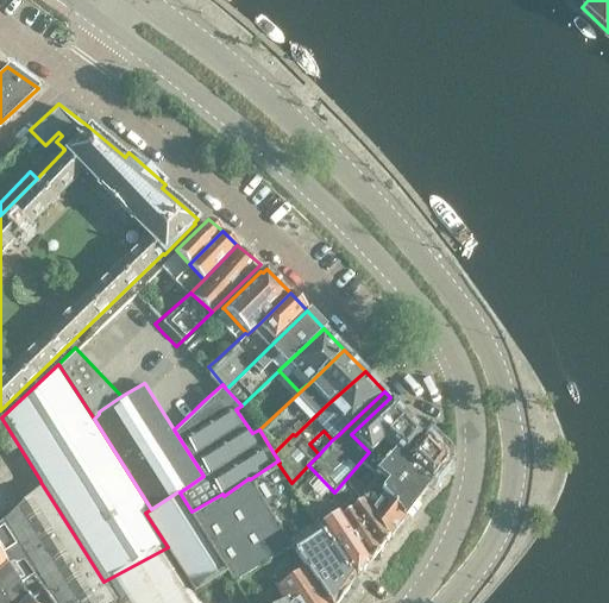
[(390,397),(351,434),(369,452),(388,435),(408,416),(390,397)]
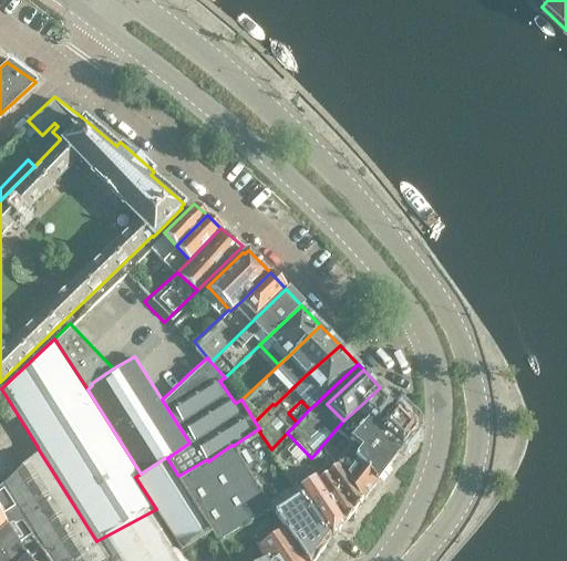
[(361,405),(370,414),(379,422),(397,405),(380,387),(361,405)]
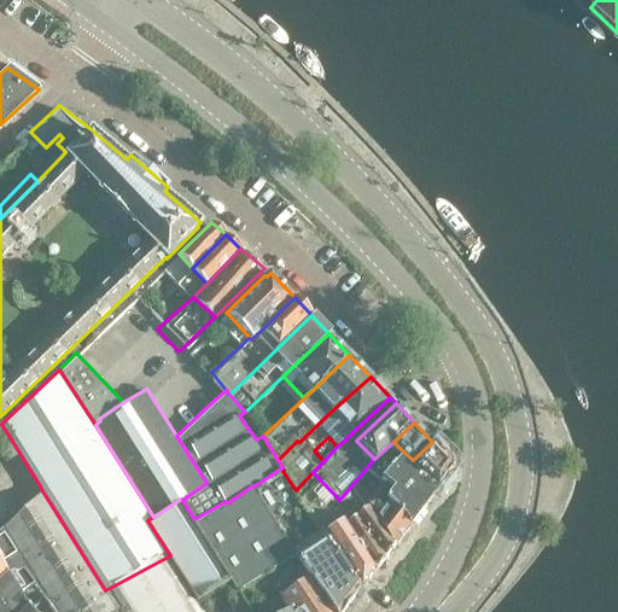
[(432,442),(413,460),(438,484),(452,468),(450,461),(432,442)]
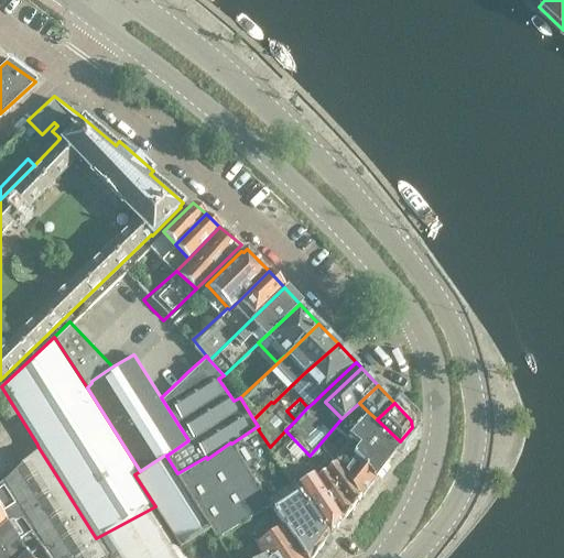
[(368,412),(353,429),(348,435),(351,438),(358,444),(353,452),(373,477),(400,441),(377,419),(368,412)]
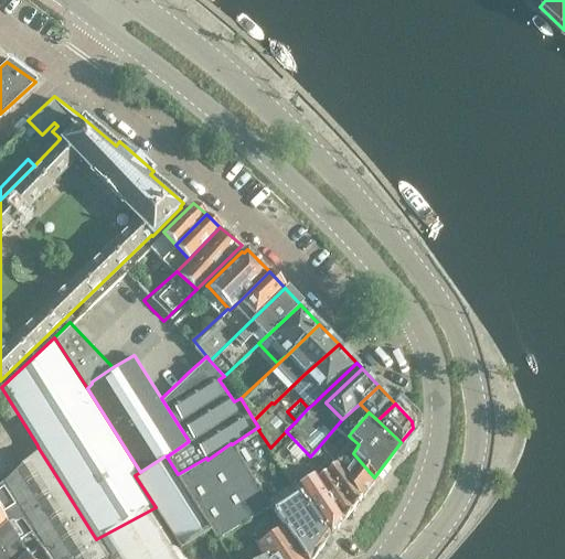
[(258,427),(232,444),(266,498),(270,495),(278,505),(299,492),(296,485),(270,448),(258,430),(259,429),(258,427)]
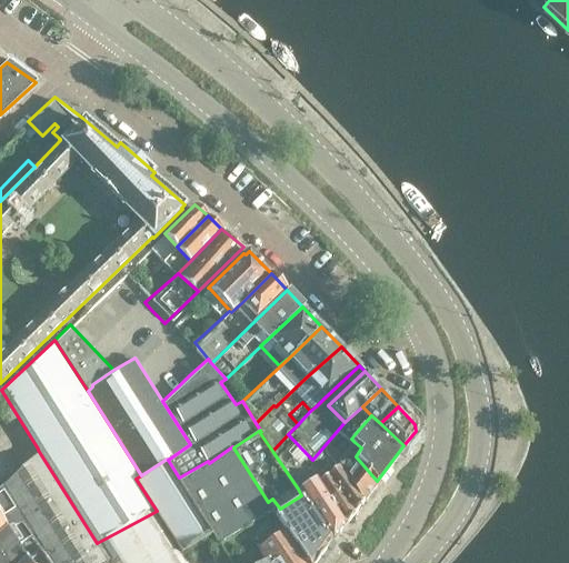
[(288,434),(272,451),(298,489),(316,476),(309,465),(313,461),(312,460),(288,434)]
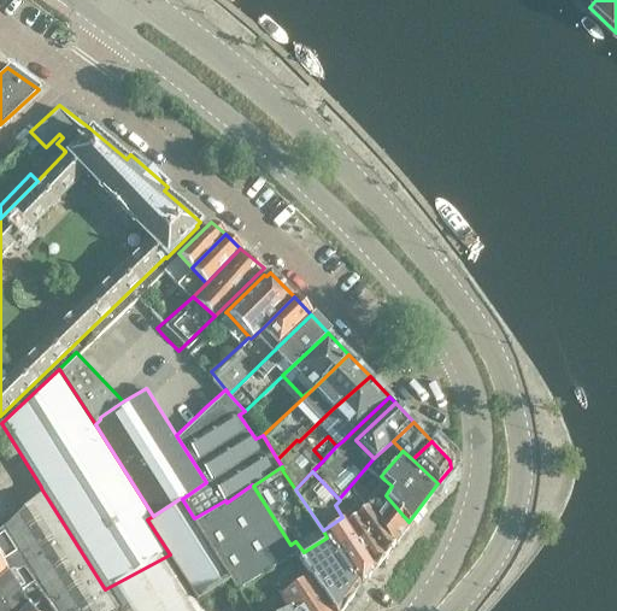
[(351,488),(365,503),(365,505),(393,541),(409,522),(386,495),(392,486),(385,480),(371,495),(358,480),(351,488)]
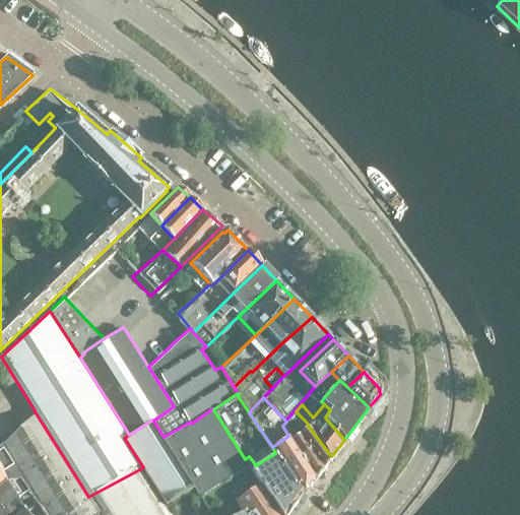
[(190,422),(164,437),(193,486),(199,495),(203,502),(204,503),(221,492),(216,485),(249,464),(245,459),(213,409),(212,408),(191,424),(190,422)]
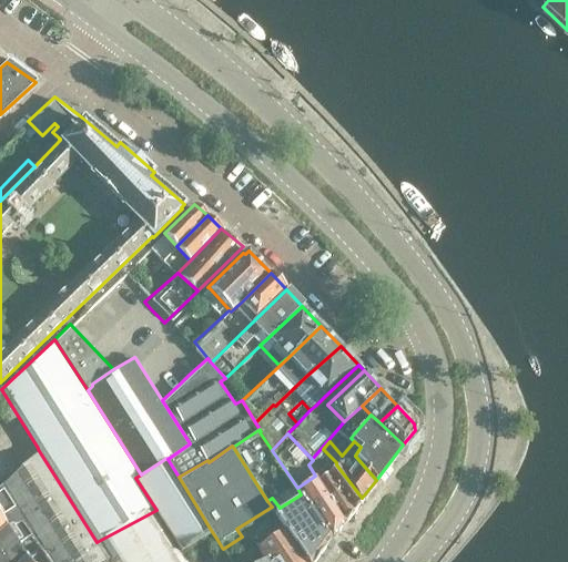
[(2,481),(0,482),(0,488),(21,519),(51,561),(97,561),(105,557),(97,542),(38,449),(2,481)]
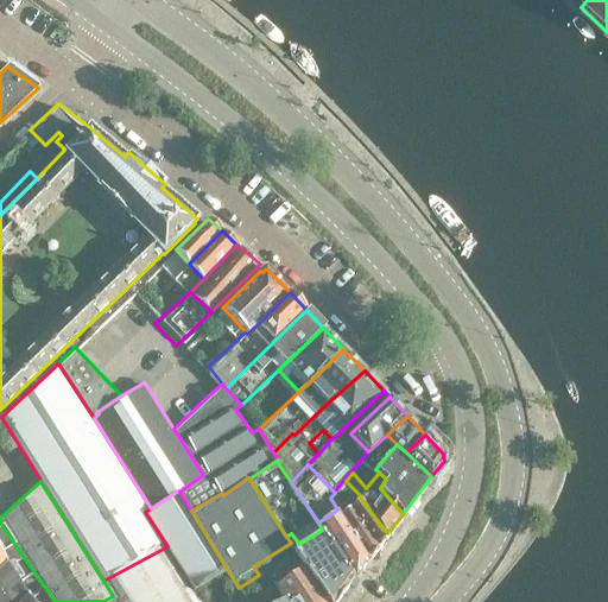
[(178,490),(151,508),(145,512),(168,546),(195,588),(226,568),(191,511),(179,492),(178,490)]
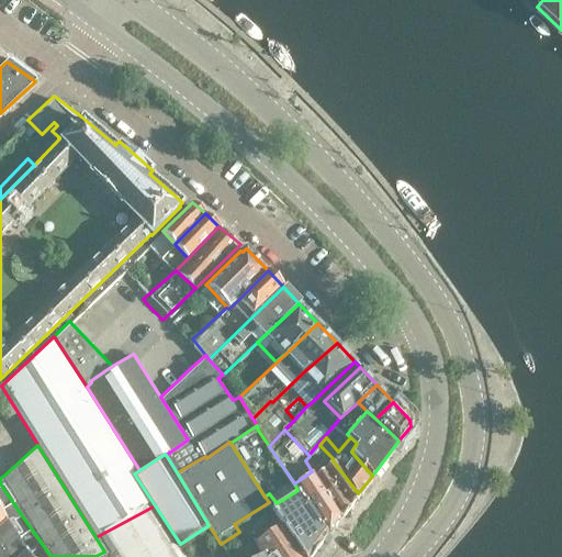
[(333,460),(323,468),(349,504),(358,493),(333,460)]
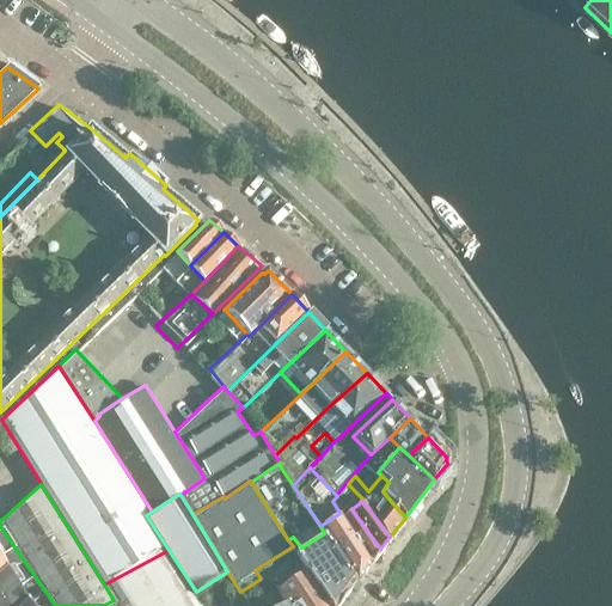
[(352,509),(342,518),(372,561),(380,549),(352,509)]
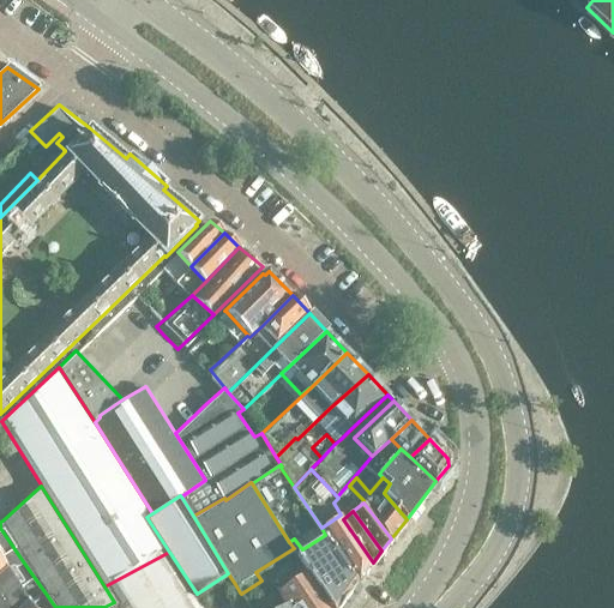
[(341,515),(321,528),(325,535),(357,583),(373,563),(343,519),(341,515)]
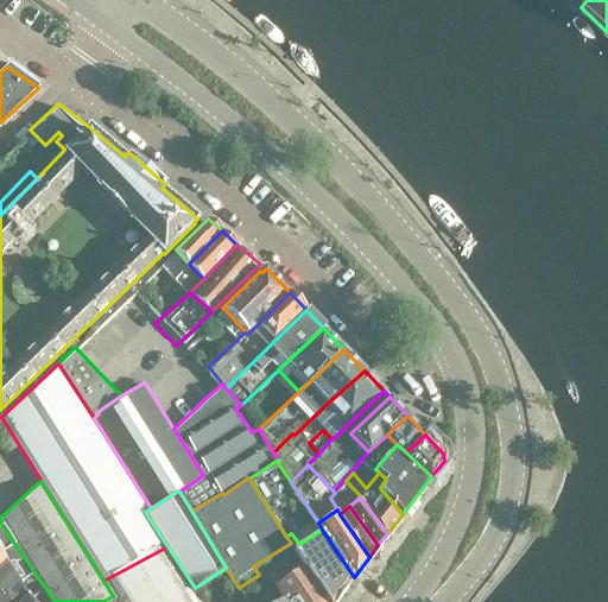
[(0,568),(6,563),(23,556),(0,523),(0,568)]
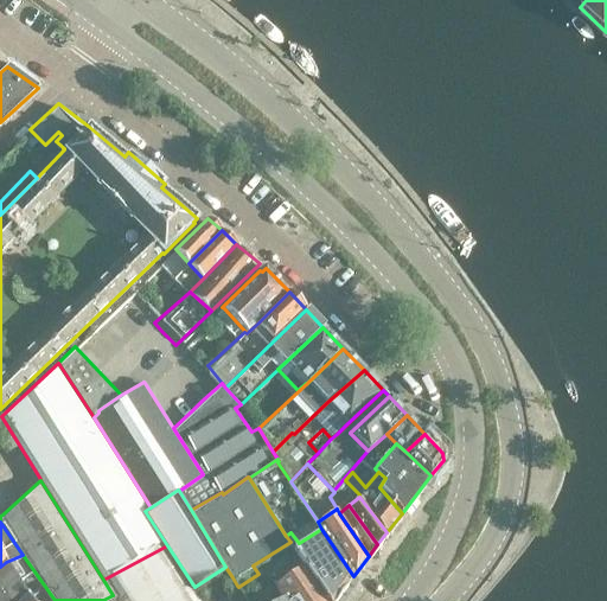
[(333,600),(353,576),(321,529),(299,543),(291,532),(286,536),(291,542),(294,547),(300,556),(314,579),(315,579),(330,600),(328,600),(333,600)]
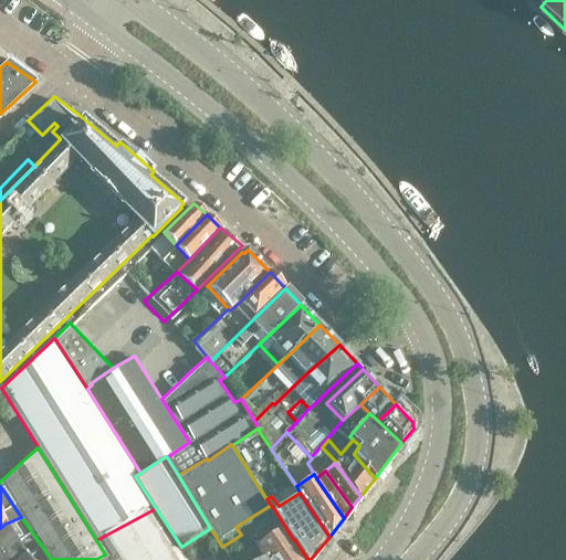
[(189,559),(181,547),(156,508),(96,540),(108,559),(189,559)]
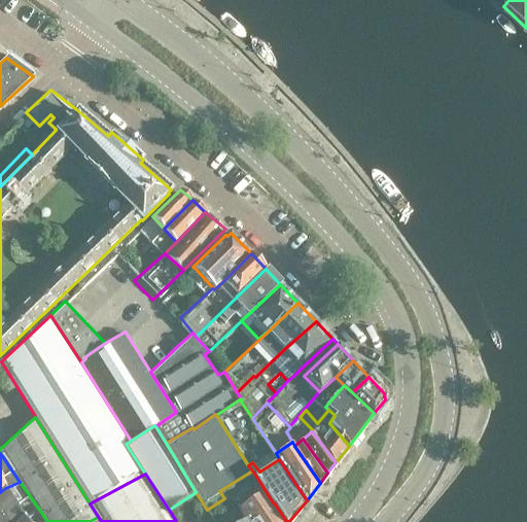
[(233,497),(239,506),(246,517),(248,521),(285,521),(286,521),(274,502),(273,502),(260,483),(245,493),(244,490),(233,497)]
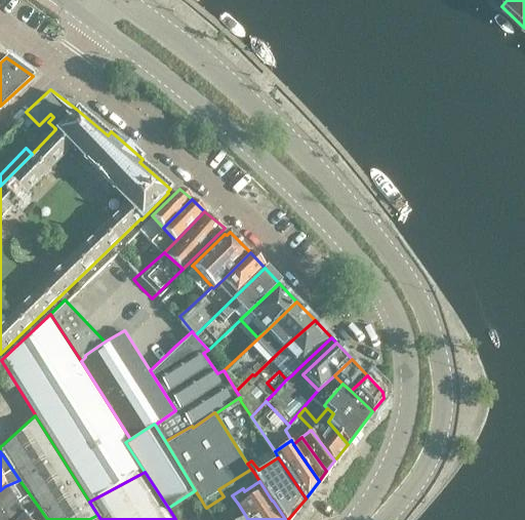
[(5,486),(0,490),(0,519),(15,519),(23,514),(24,513),(5,486)]
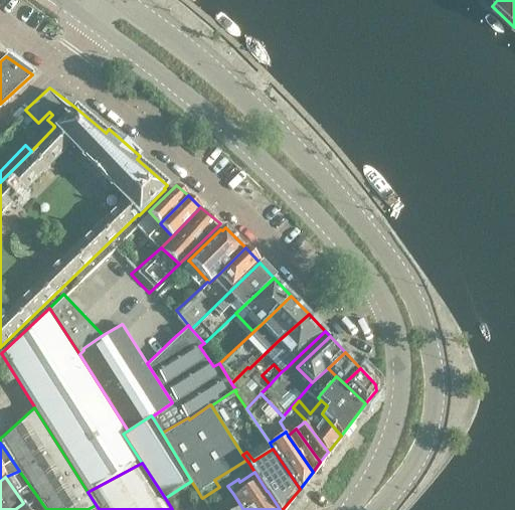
[(209,509),(202,498),(201,497),(191,504),(194,509),(209,509)]
